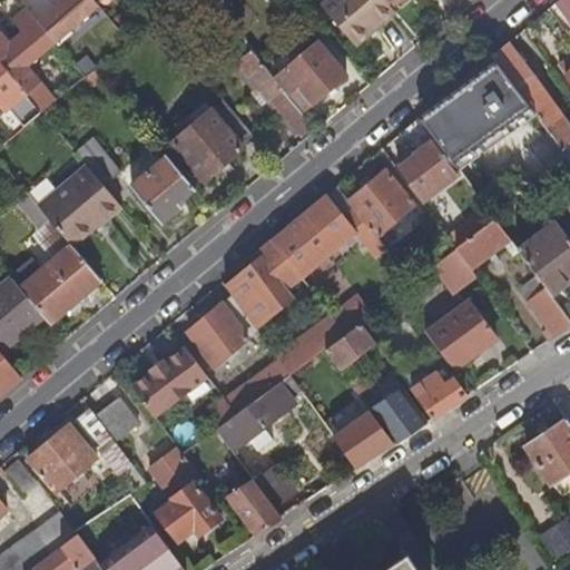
[(62,0),(39,20),(57,41),(59,43),(74,32),(71,29),(100,5),(96,0),(62,0)]
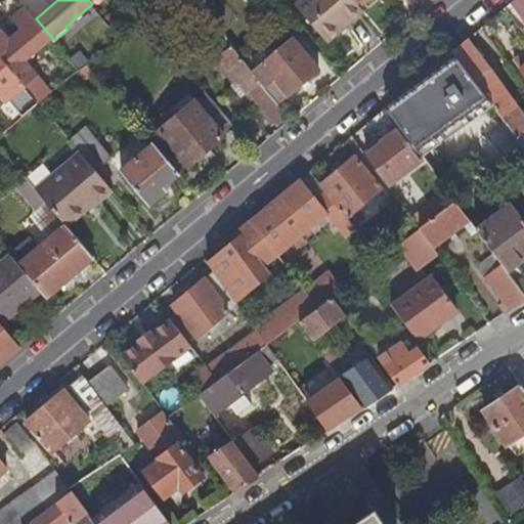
[(329,43),(364,11),(360,7),(354,0),(303,0),(297,5),(329,43)]
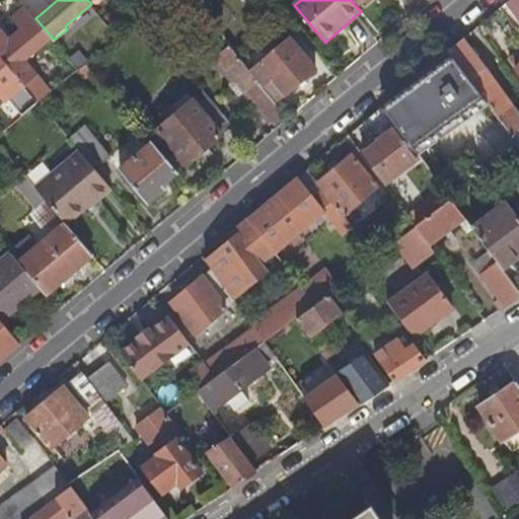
[(518,0),(507,0),(506,1),(518,18),(518,0)]
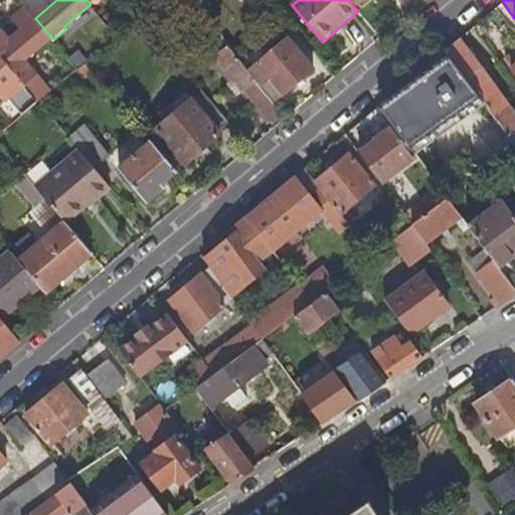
[(0,54),(38,101),(51,91),(25,58),(51,37),(35,18),(27,7),(12,20),(22,31),(10,41),(0,28),(0,54)]
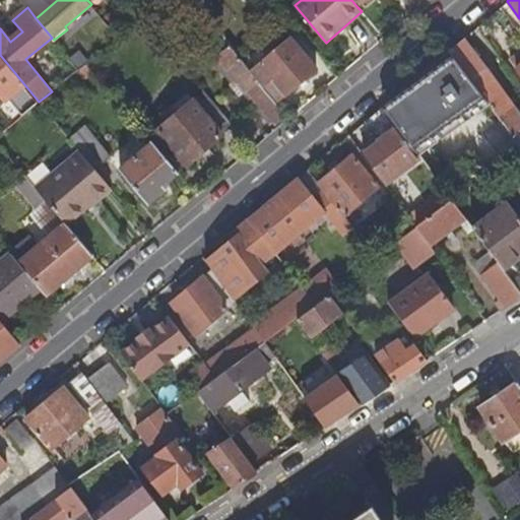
[(519,113),(464,37),(449,50),(513,134),(519,128),(519,113)]
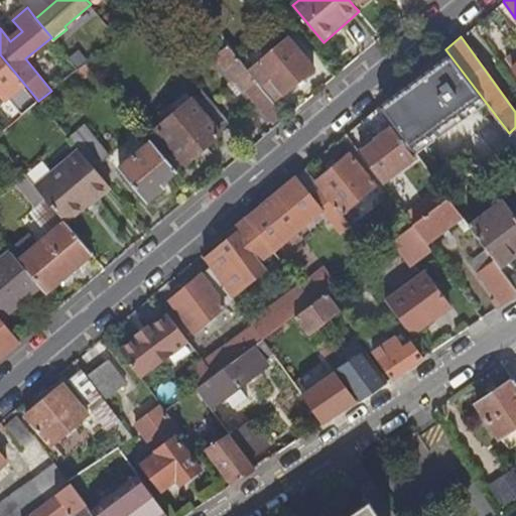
[(256,80),(274,101),(314,69),(288,37),(249,71),(252,74),(256,80)]
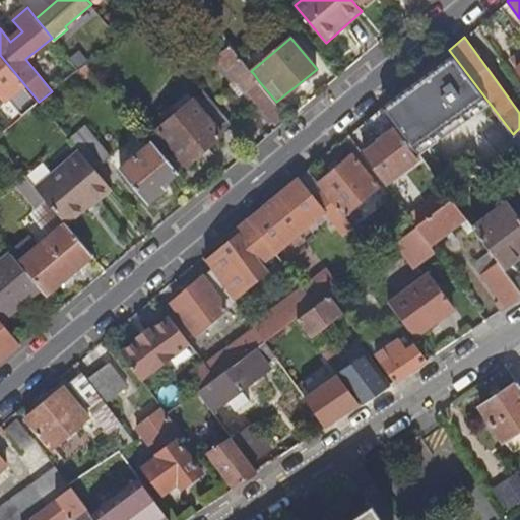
[(245,91),(248,89),(258,80),(254,74),(251,71),(230,45),(216,56),(245,91)]
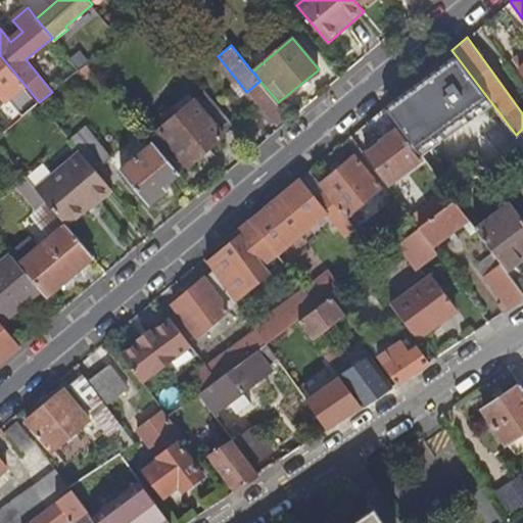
[(477,156),(491,175),(522,150),(522,144),(519,139),(516,135),(452,50),(445,55),(437,62),(419,78),(442,109),(459,96),(471,111),(458,123),(454,125),(477,156)]
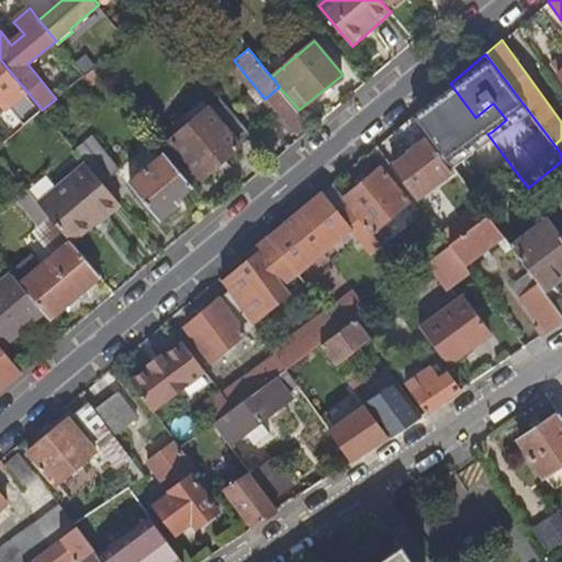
[(561,54),(552,62),(561,75),(561,54)]
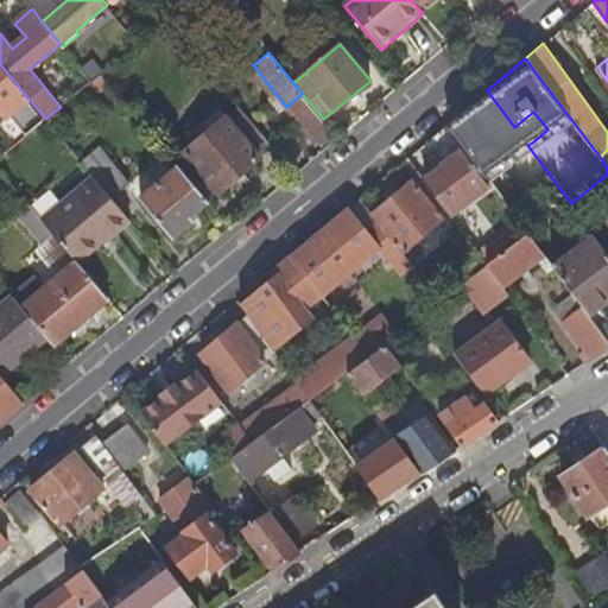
[(45,119),(0,64),(0,106),(2,109),(5,107),(8,113),(0,119),(0,130),(13,146),(27,134),(45,119)]
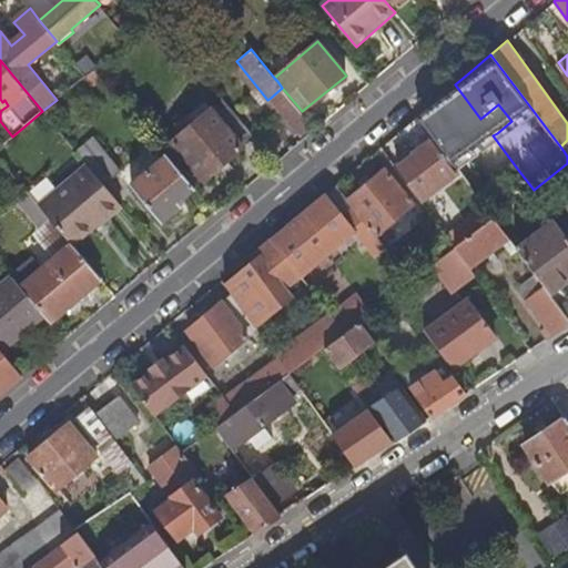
[(264,103),(267,100),(236,61),(232,64),(264,103)]
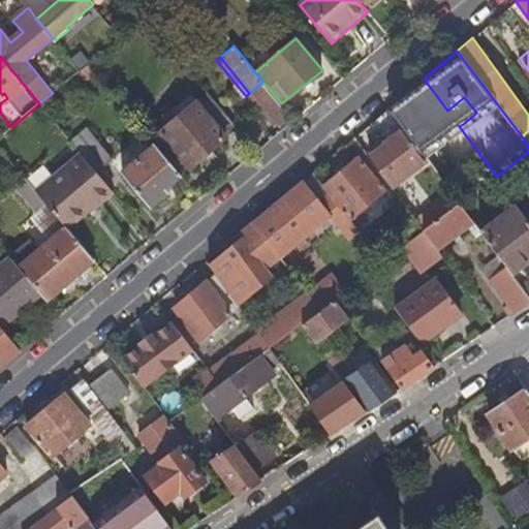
[(424,79),(415,86),(438,117),(447,111),(424,79)]
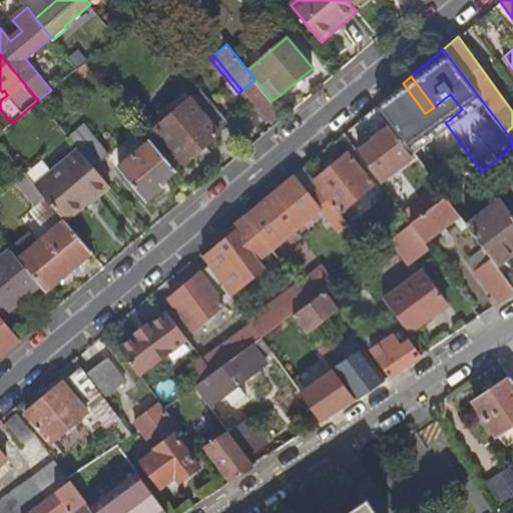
[(274,125),(286,115),(273,100),(254,79),(244,88),(274,125)]
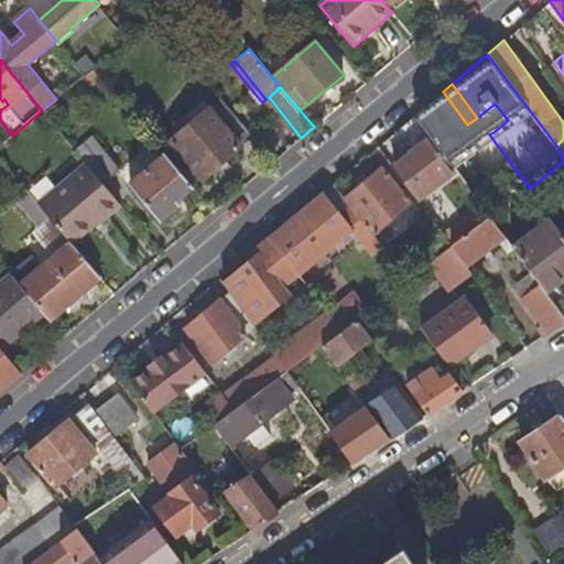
[(204,100),(186,115),(193,122),(210,108),(204,100)]
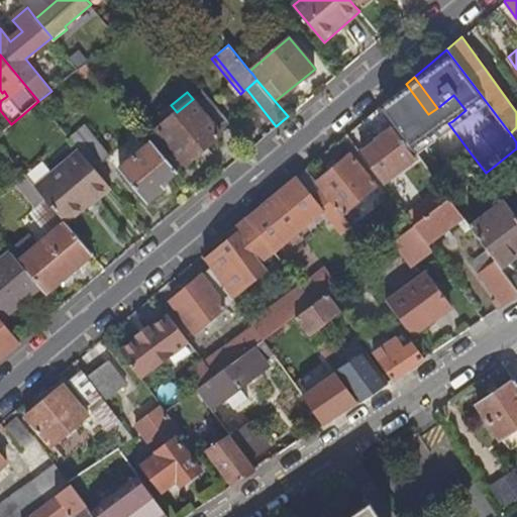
[(221,133),(230,126),(202,92),(193,99),(221,133)]
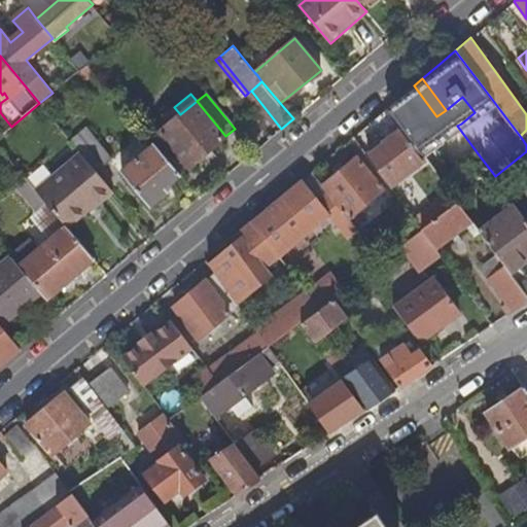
[(401,96),(388,107),(402,127),(416,116),(401,96)]
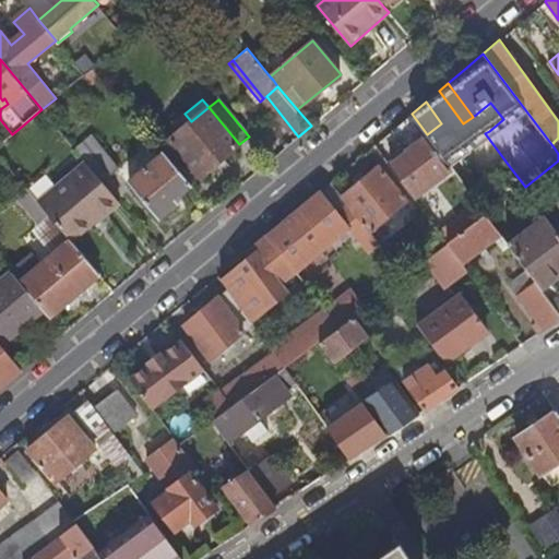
[(200,177),(239,144),(209,107),(191,121),(185,114),(173,123),(179,132),(169,140),(200,177)]
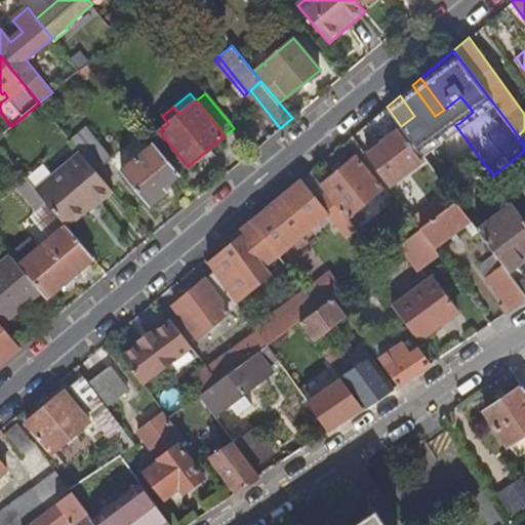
[(366,156),(388,185),(423,157),(419,151),(415,146),(414,145),(401,126),(396,129),(392,125),(381,133),(385,137),(381,139),(384,143),(366,156)]
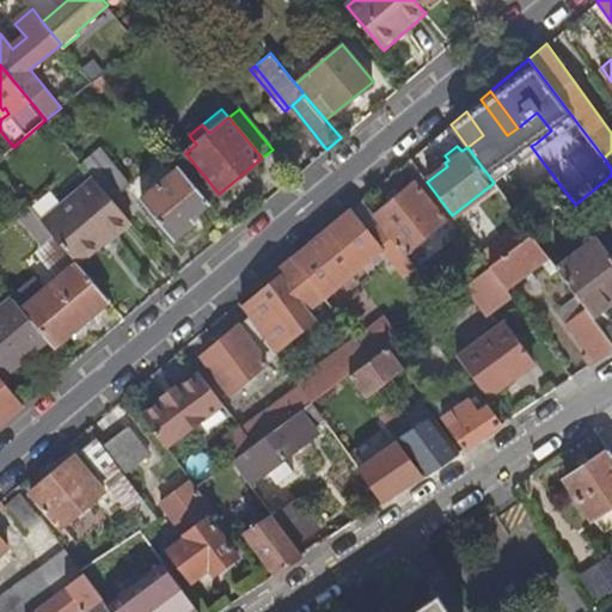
[(515,212),(558,183),(531,146),(489,176),(494,183),(515,212)]
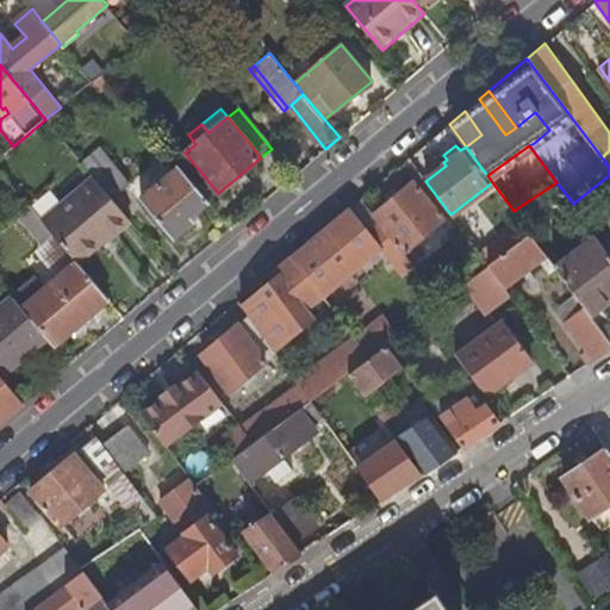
[(97,182),(112,200),(132,185),(105,154),(86,169),(97,182)]
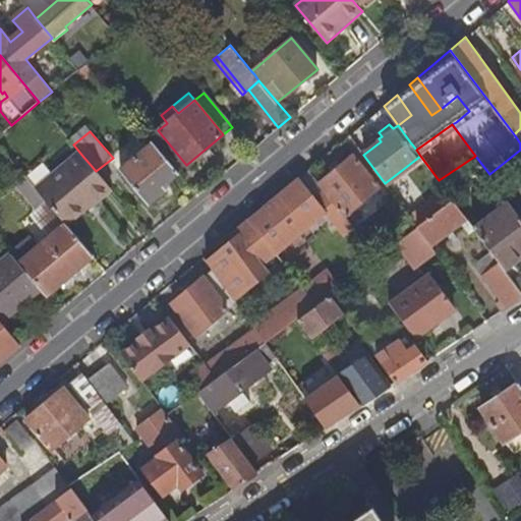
[(162,185),(177,173),(152,142),(119,169),(147,204),(164,188),(162,185)]
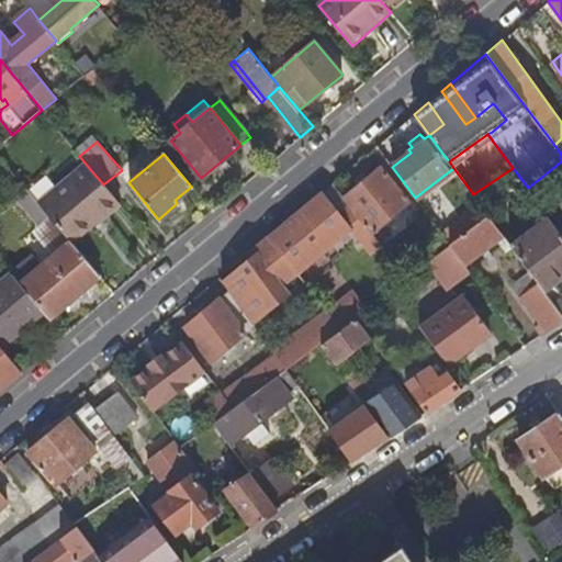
[(381,166),(345,197),(371,232),(409,200),(381,166)]
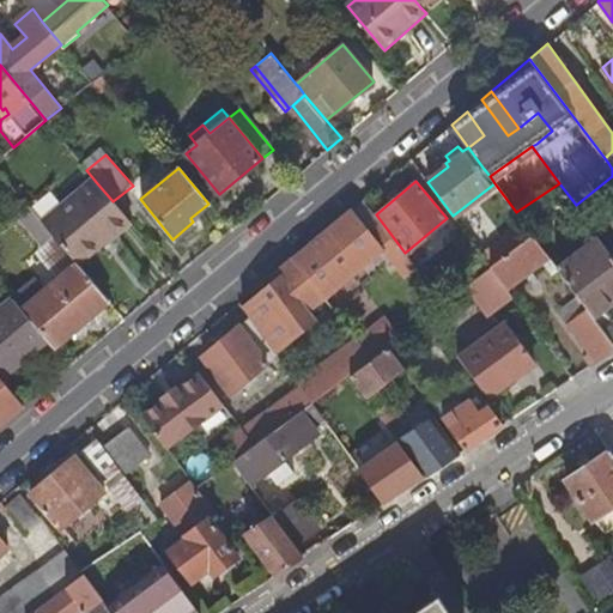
[(115,244),(135,228),(113,201),(97,183),(46,225),(54,236),(77,263),(80,267),(113,241),(115,244)]
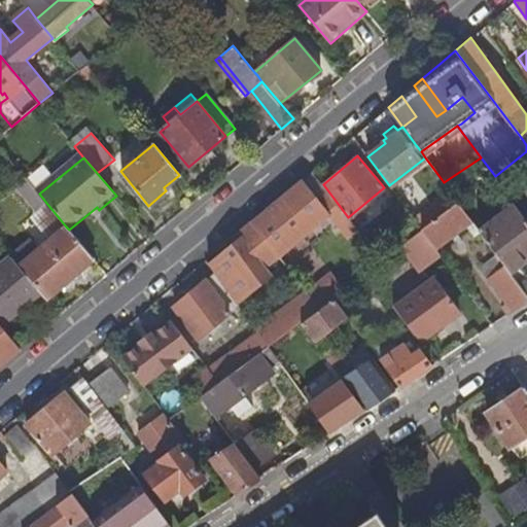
[(302,179),(328,215),(347,238),(358,230),(348,217),(323,184),(313,170),(302,179)]
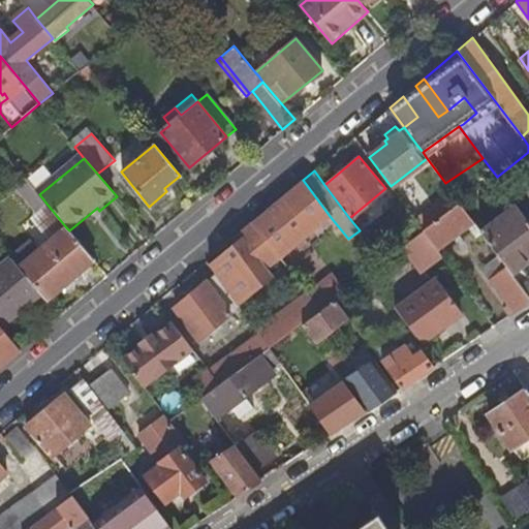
[(25,178),(14,186),(36,212),(47,204),(39,194),(25,178)]
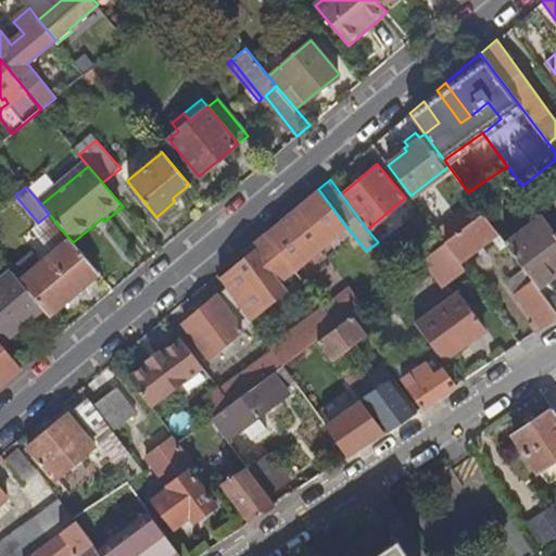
[(346,227),(318,189),(299,205),(242,253),(245,256),(219,278),(226,287),(244,312),(249,318),(285,289),(278,280),(346,227)]
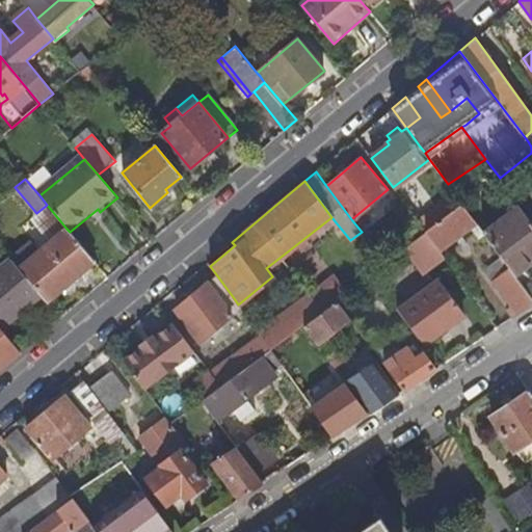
[(417,219),(426,232),(463,204),(454,191),(417,219)]
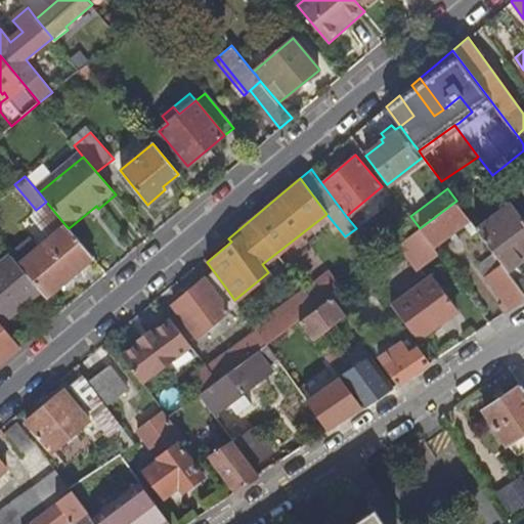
[(426,236),(433,246),(464,223),(472,233),(478,229),(476,227),(456,201),(420,228),(426,236)]
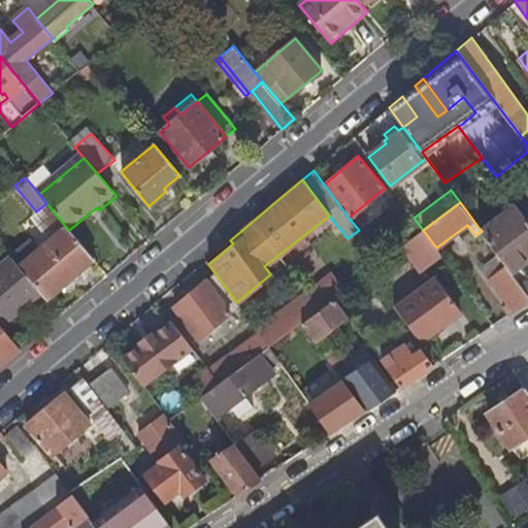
[(66,227),(46,203),(36,211),(30,217),(50,240),(66,227)]
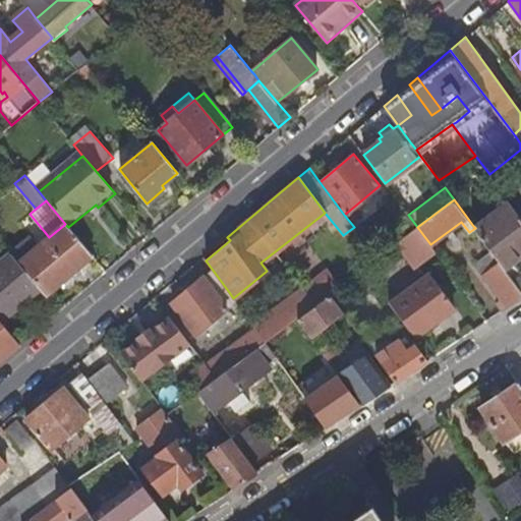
[(491,251),(506,271),(520,258),(520,217),(511,203),(478,227),(476,224),(473,226),(475,228),(487,245),(491,251)]
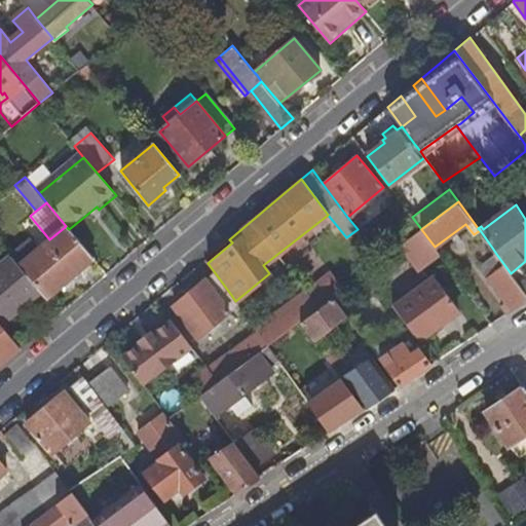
[(31,238),(10,255),(11,257),(19,265),(40,292),(45,298),(94,259),(69,229),(66,226),(49,239),(39,248),(31,238)]
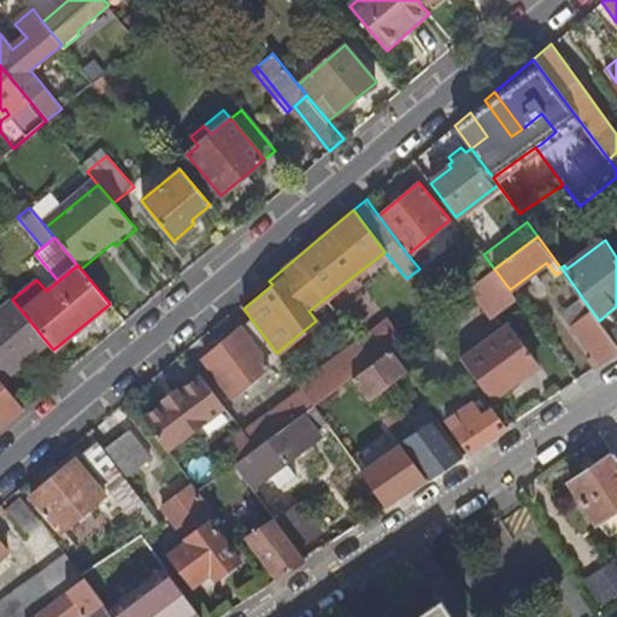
[(489,317),(515,297),(510,289),(501,278),(494,269),(488,272),(468,289),(489,317)]
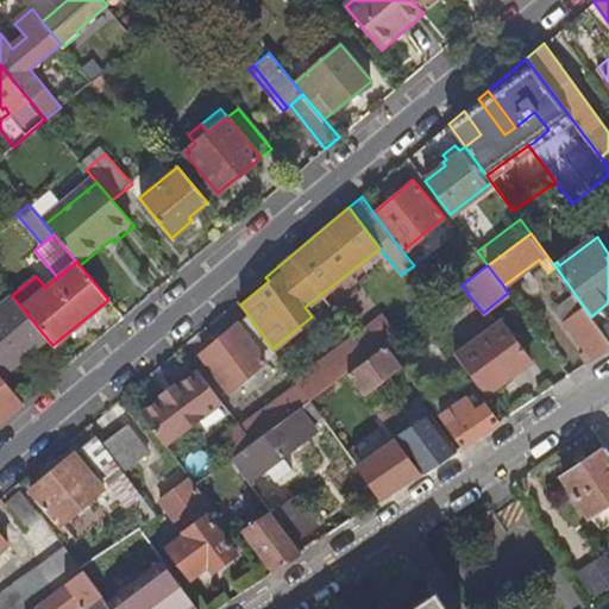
[(556,296),(562,303),(575,294),(570,287),(556,296)]
